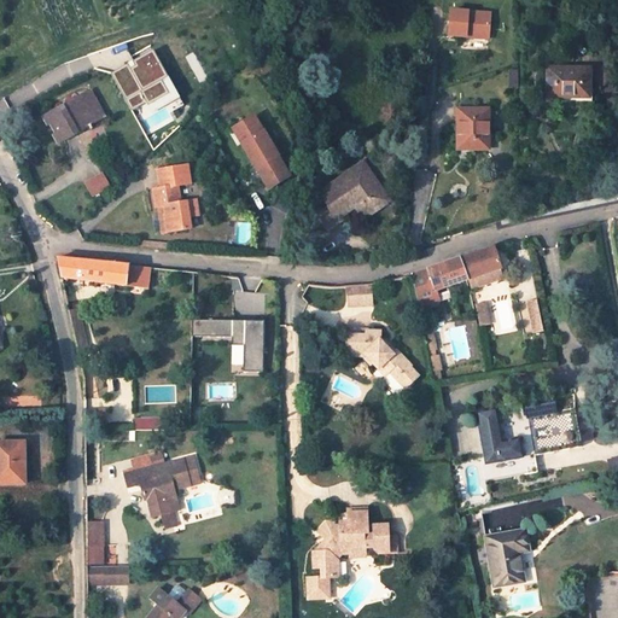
[(488,45),(489,19),(450,17),(449,41),(488,45)]
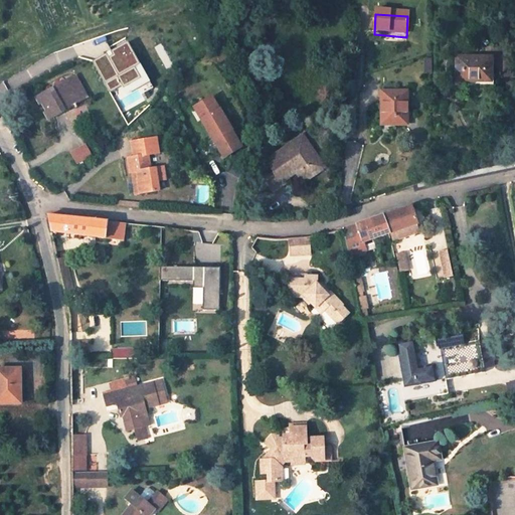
[(142,66),(130,42),(93,61),(106,84),(119,78),(122,84),(124,89),(141,80),(136,69),(142,66)]
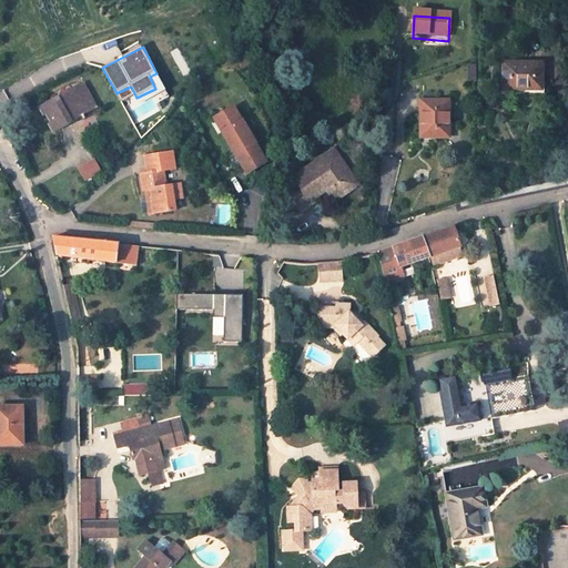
[(541,63),(504,62),(503,89),(517,89),(517,88),(539,88),(539,78),(541,78),(541,63)]
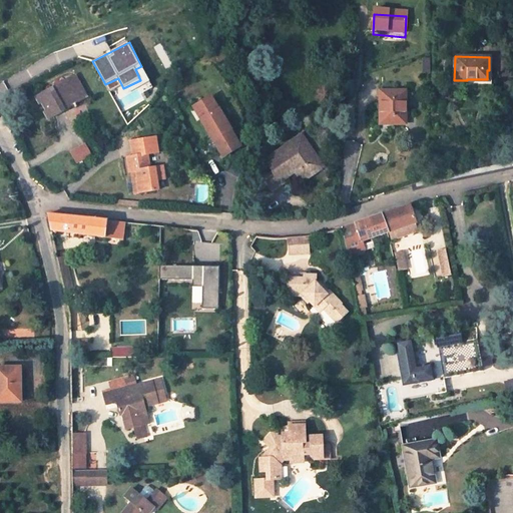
[(135,69),(140,80),(146,77),(141,66),(135,69)]
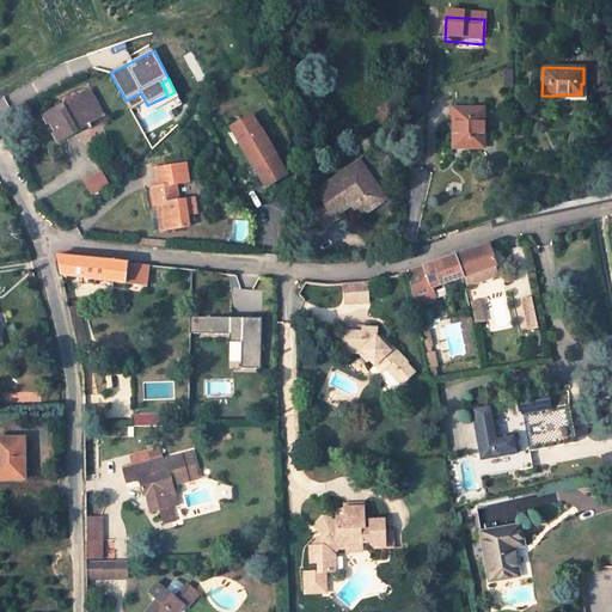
[(81,95),(97,121),(104,116),(90,90),(81,95)]
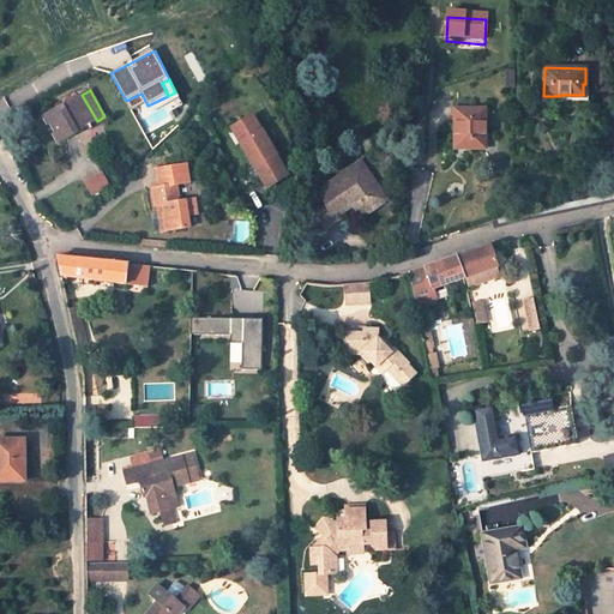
[(142,94),(126,101),(130,109),(145,101),(142,94)]
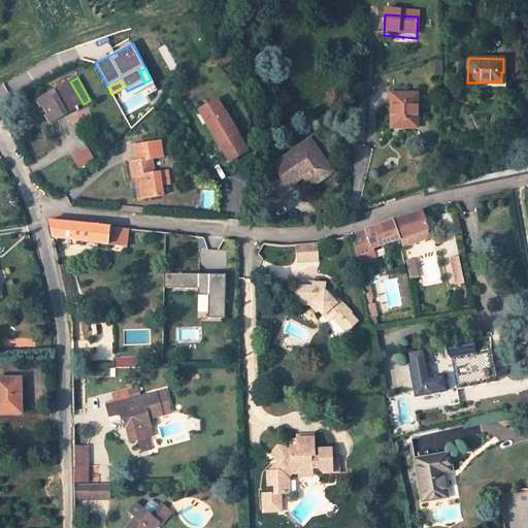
[(53,91),(39,99),(52,122),(67,113),(65,109),(68,107),(70,111),(84,104),(70,81),(58,89),(58,90),(54,92),(53,91)]
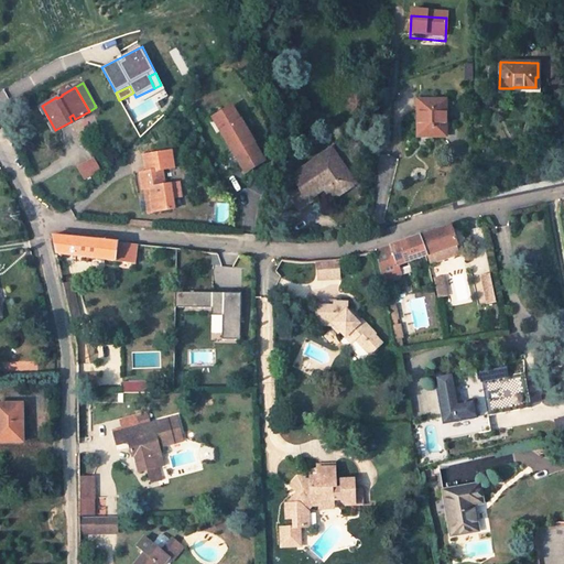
[(445,136),(445,101),(418,100),(418,136),(445,136)]
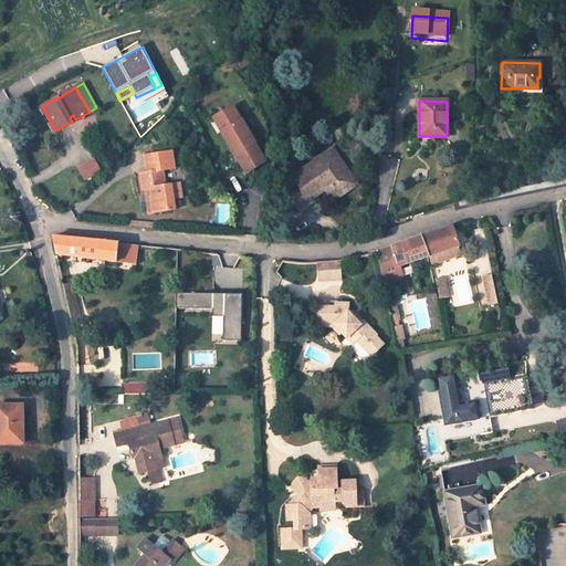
[(236,150),(237,150),(244,164),(260,154),(229,103),(213,113),(221,126),(221,127),(220,127),(220,128),(220,129),(219,129),(219,130),(219,132),(219,133),(219,134),(219,135),(219,136),(219,137),(219,138),(219,139),(220,139),(220,140),(220,142),(221,143),(221,144),(222,144),(222,145),(223,145),(223,146),(224,146),(224,147),(226,147),(226,148),(227,148),(228,148),(228,149),(229,149),(230,149),(231,149),(231,150),(232,150),(233,150),(234,150),(236,150)]
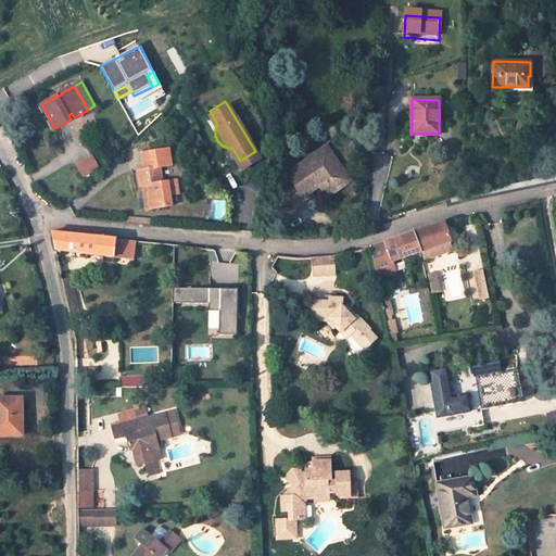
[(333,141),(327,147),(336,159),(343,154),(333,141)]
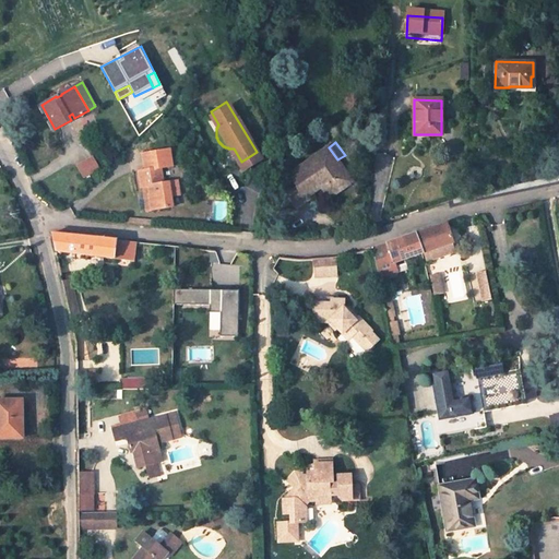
[(311,198),(309,193),(305,189),(319,179),(322,185),(331,195),(352,179),(337,159),(329,147),(307,164),(290,175),(298,186),(286,193),(296,207),(311,198)]
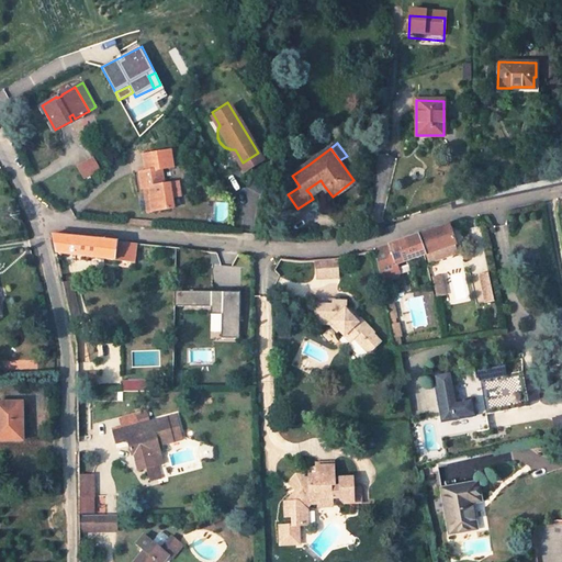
[(171,150),(142,156),(145,171),(135,172),(138,192),(144,191),(147,213),(171,210),(172,206),(171,199),(168,183),(165,184),(161,170),(173,167),(171,150)]
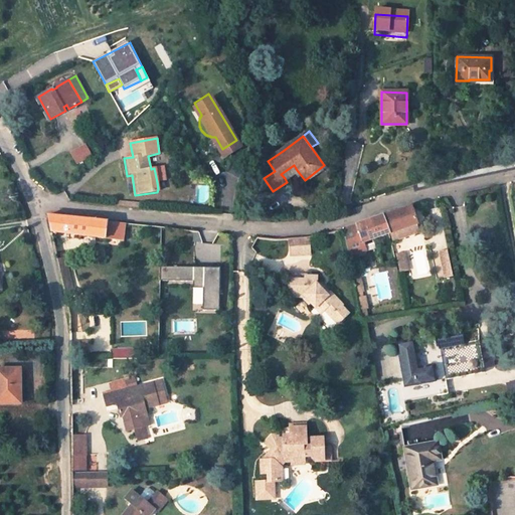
[(236,140),(222,149),(226,155),(240,146),(236,140)]
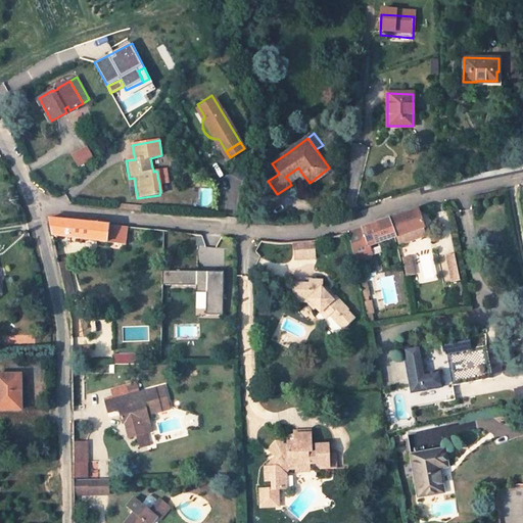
[(81,150),(87,161),(93,158),(87,146),(81,150)]
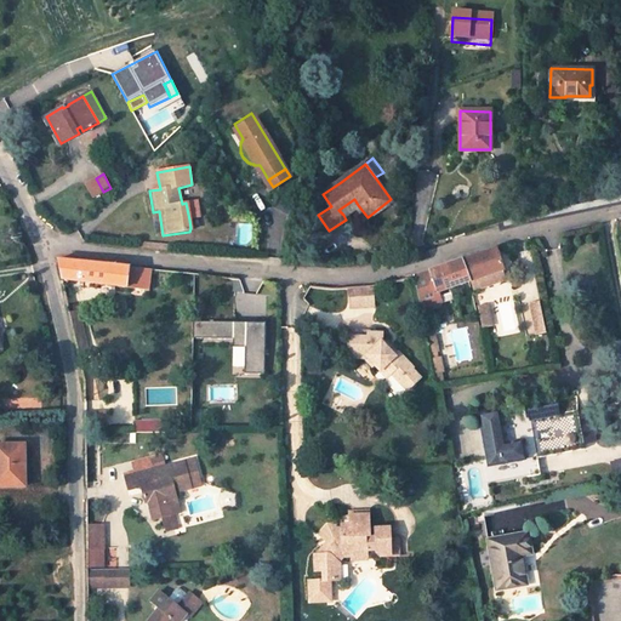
[(96,178),(85,184),(92,198),(103,192),(96,178)]
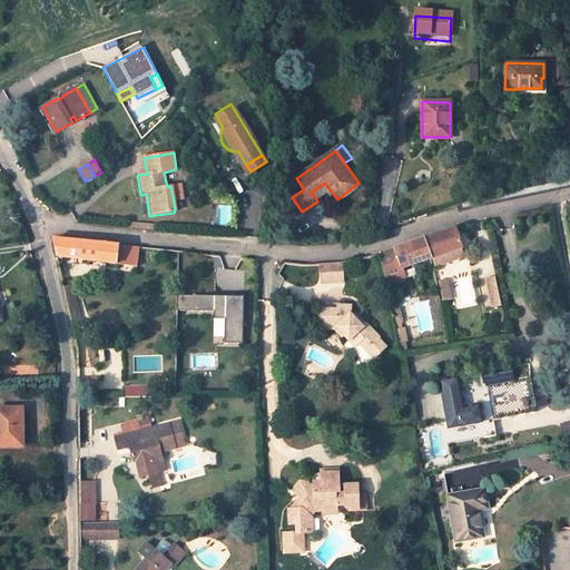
[(311,193),(315,197),(328,188),(325,183),(311,193)]
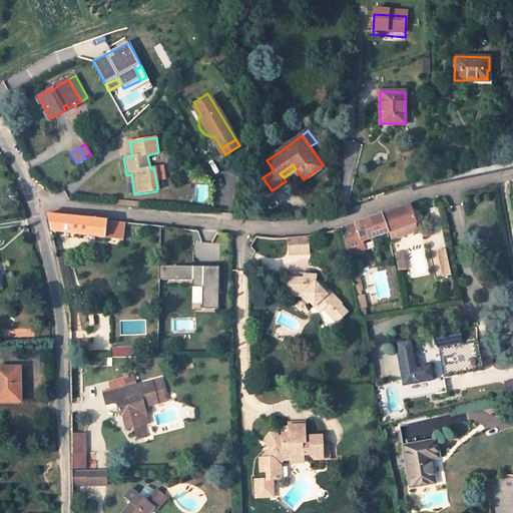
[(161,166),(153,167),(156,181),(164,180),(161,166)]
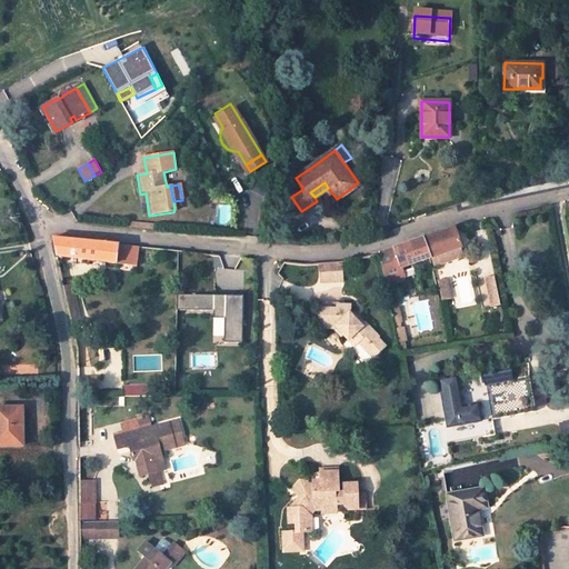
[(421,239),(427,259),(459,249),(452,228),(421,239)]
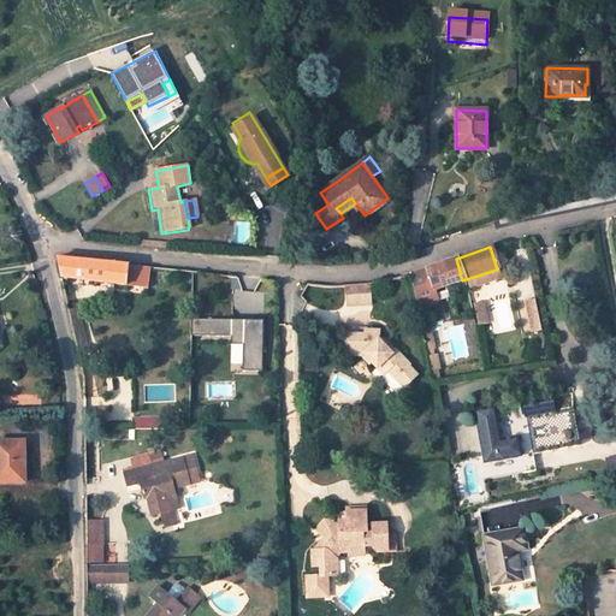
[(147,285),(149,265),(64,256),(61,256),(55,255),(57,261),(57,264),(59,276),(147,285)]
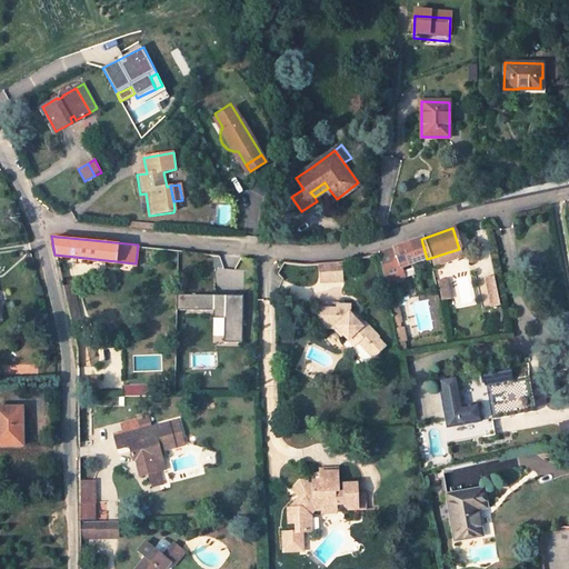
[(393,249),(400,269),(402,268),(427,259),(421,239),(408,243),(393,249)]
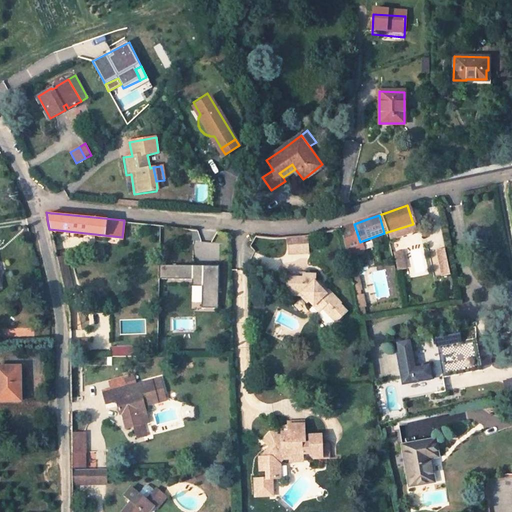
[(344,247),(360,242),(354,224),(347,227),(340,229),(344,247)]
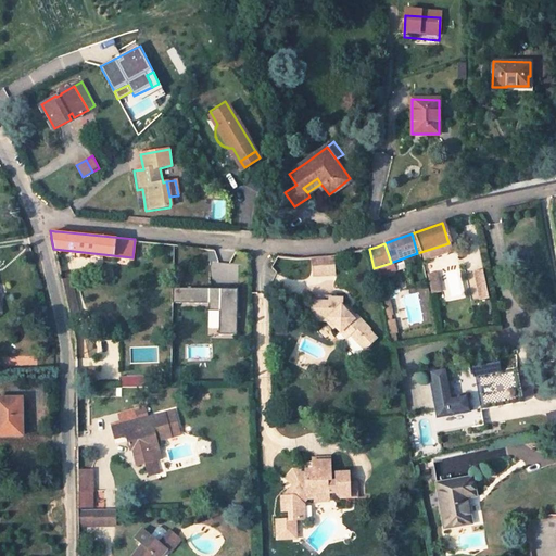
[(332,256),(310,257),(310,277),(333,276),(332,256)]
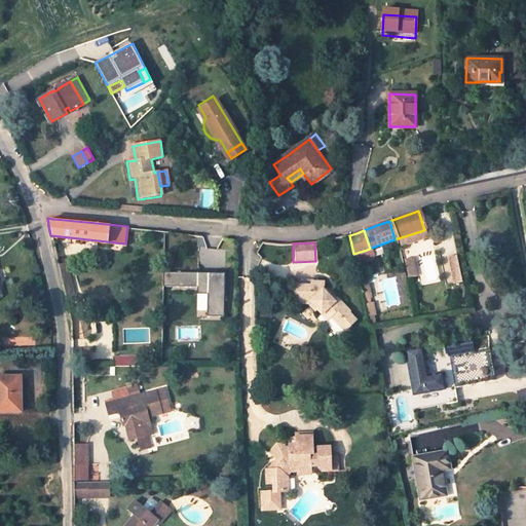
[(355,265),(371,262),(374,257),(372,248),(370,249),(353,254),(355,265)]
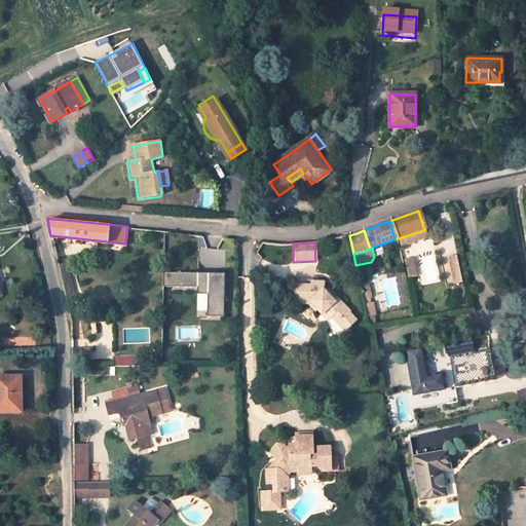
[(456,256),(448,257),(453,284),(461,283),(456,256)]
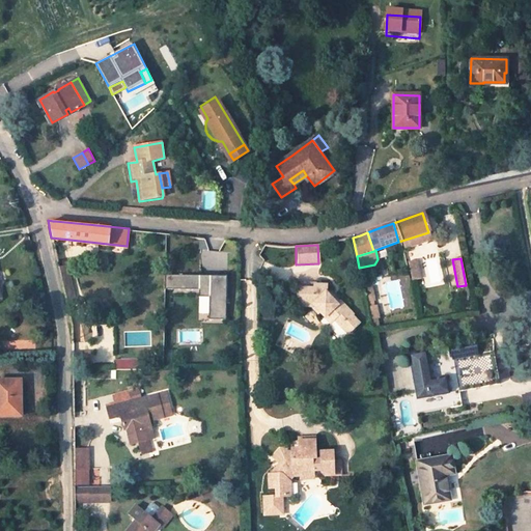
[(419,260),(408,262),(411,280),(421,279),(419,260)]
